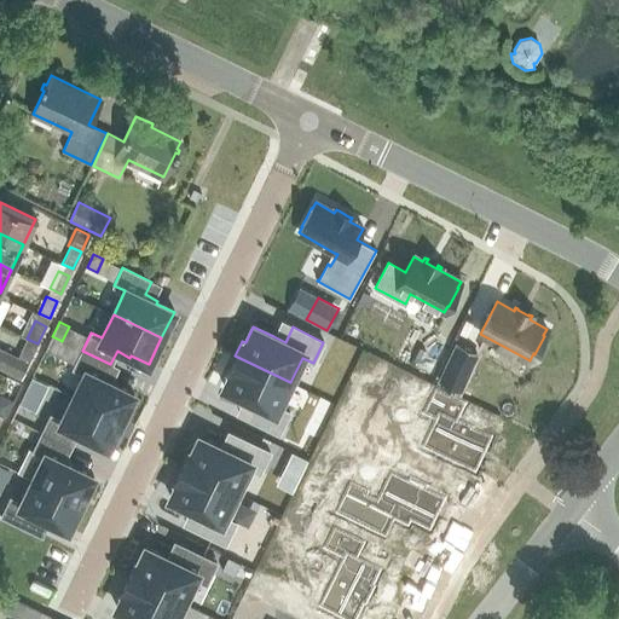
[(431,335),(412,369),(429,377),(447,345),(431,335)]
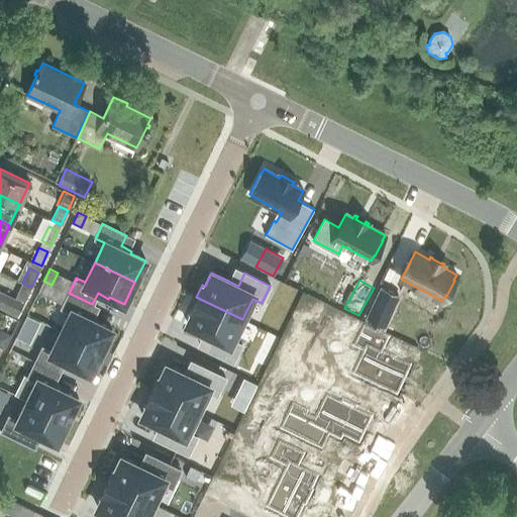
[(38,292),(46,296),(52,285),(43,281),(38,292)]
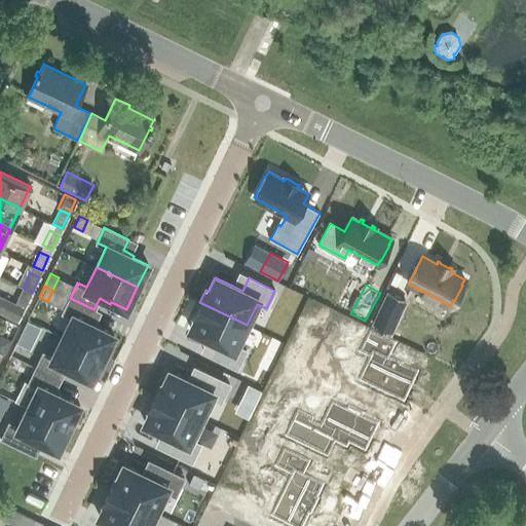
[(0,312),(17,322),(32,292),(23,288),(15,303),(0,296),(0,312)]
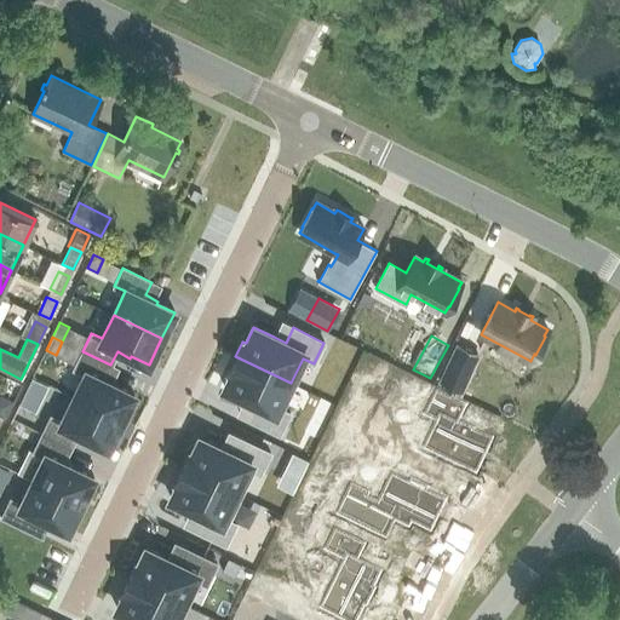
[(478,356),(455,345),(437,383),(460,395),(478,356)]
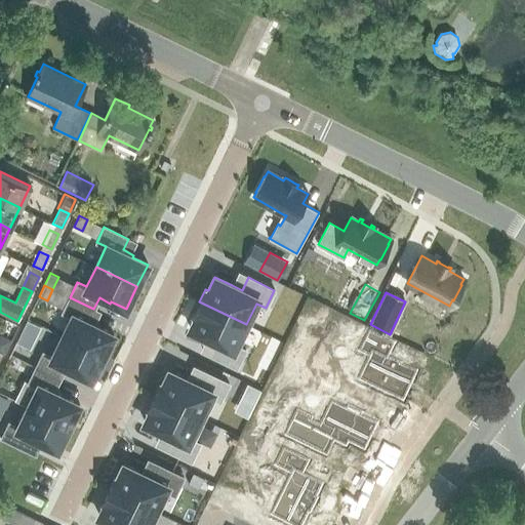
[(72,317),(62,336),(103,356),(113,334),(98,327),(99,325),(88,320),(93,309),(70,297),(63,312),(72,317)]
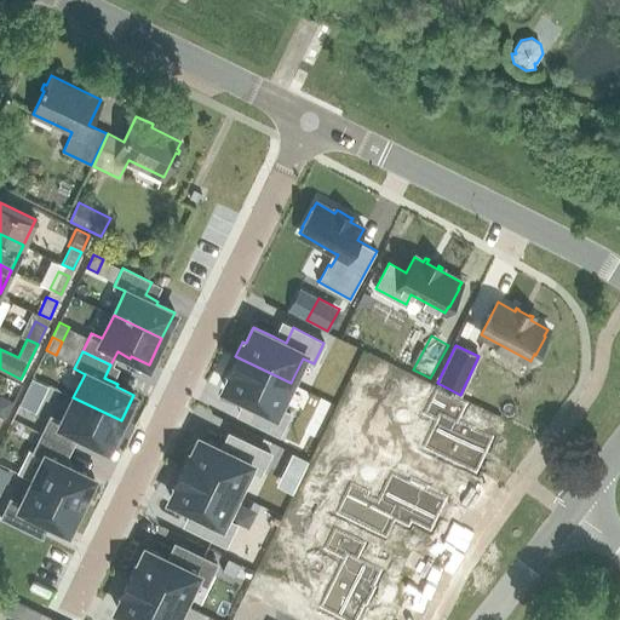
[(231,372),(223,388),(244,399),(256,406),(248,419),(279,434),(290,413),(279,408),(291,383),(235,356),(229,371),(231,372)]
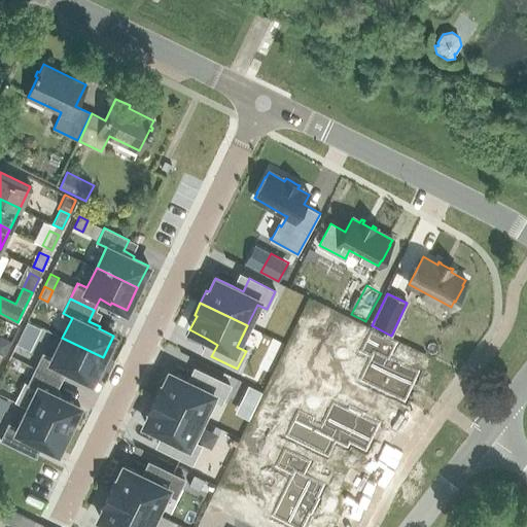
[(370,358),(359,381),(405,403),(418,375),(401,366),(402,365),(389,359),(395,345),(370,332),(359,353),(370,358)]
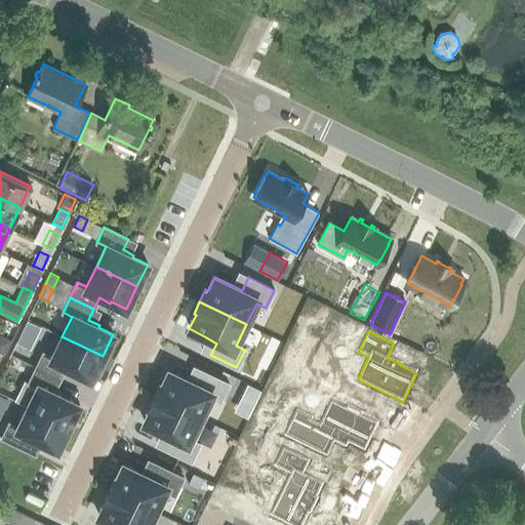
[(0,336),(0,352),(2,353),(3,354),(9,341),(0,336)]
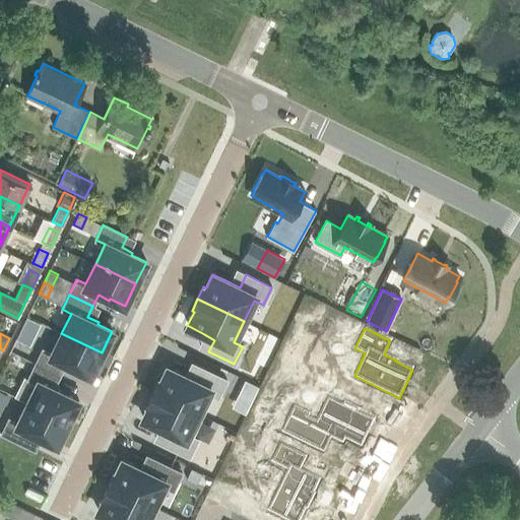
[(43,348),(36,364),(59,375),(64,365),(75,370),(76,368),(90,375),(102,352),(61,333),(52,353),(43,348)]
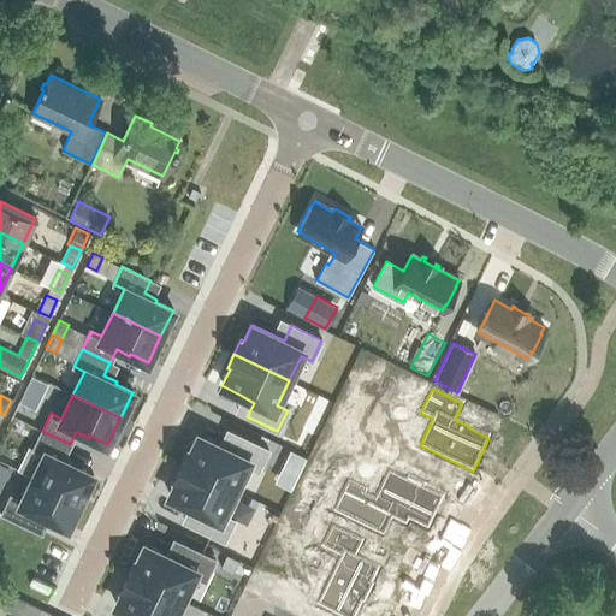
[(45,454),(33,478),(81,501),(93,474),(76,466),(77,463),(64,457),(70,444),(42,431),(33,449),(45,454)]
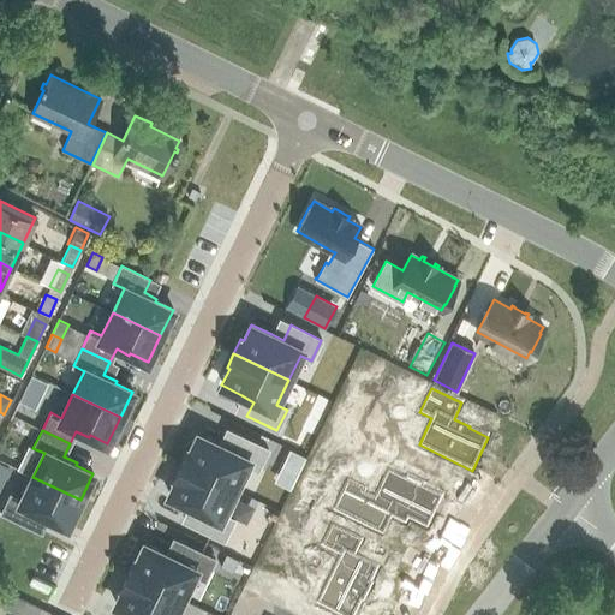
[(187,448),(180,463),(236,489),(248,465),(257,470),(268,449),(238,435),(230,449),(218,443),(198,434),(190,449),(187,448)]
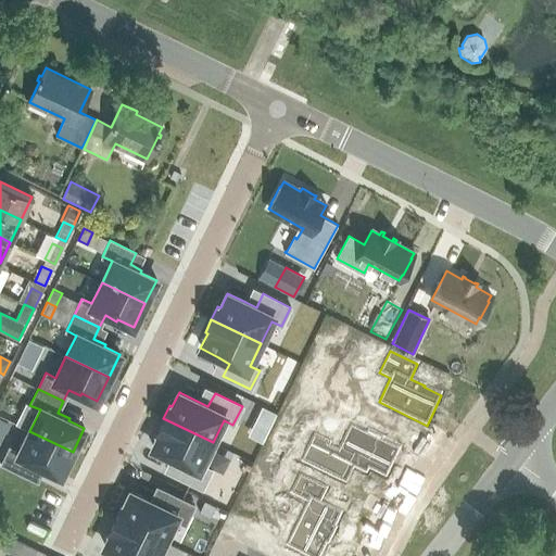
[(262,406),(257,416),(272,422),(276,413),(262,406)]
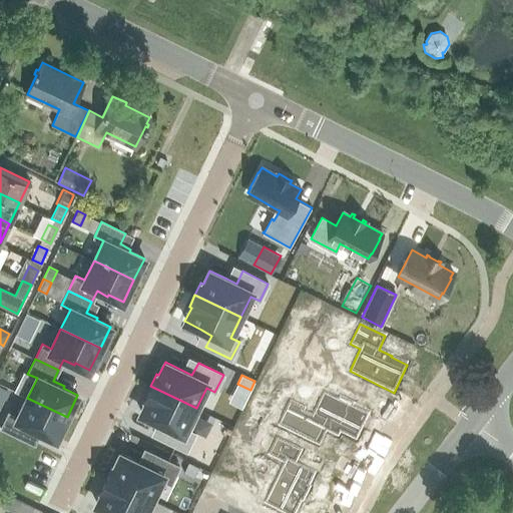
[(147,399),(140,413),(157,421),(167,426),(161,438),(186,450),(195,433),(186,429),(196,408),(150,386),(144,398),(147,399)]
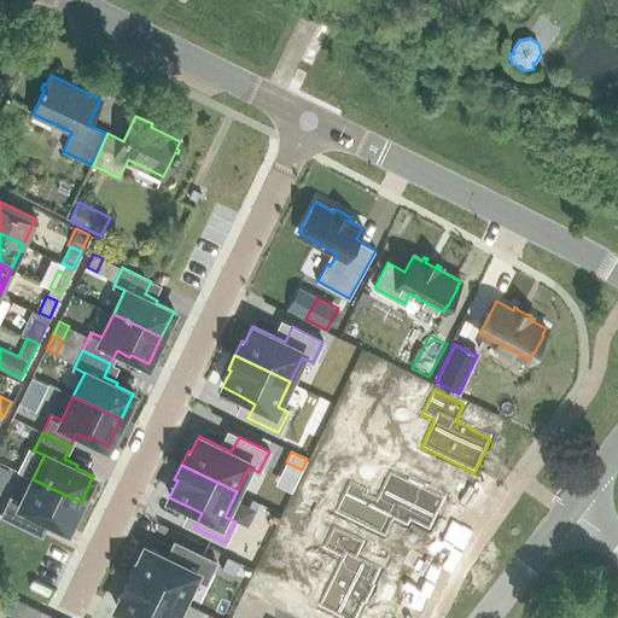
[(349,484),(334,513),(384,537),(392,520),(407,526),(409,522),(429,531),(443,500),(425,490),(426,487),(409,478),(407,482),(390,473),(375,502),(366,496),(367,493),(349,484)]
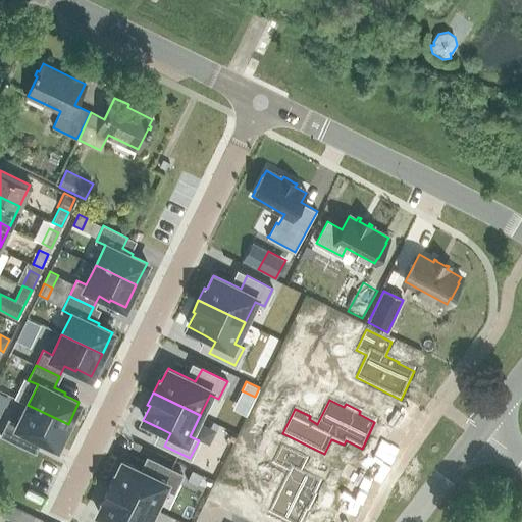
[(8,420),(1,434),(25,447),(31,435),(42,440),(42,438),(57,446),(68,424),(28,405),(17,424),(8,420)]
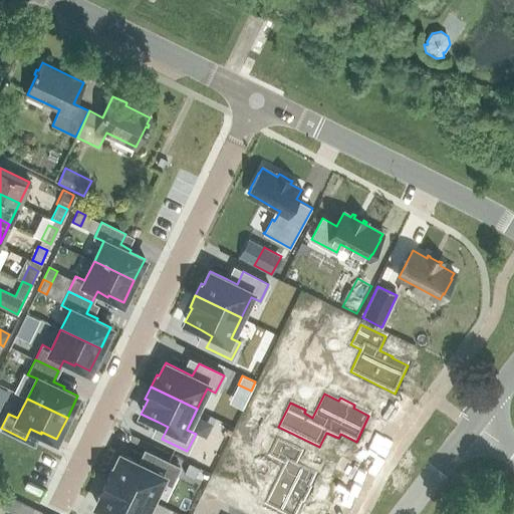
[(277,479),(264,505),(282,513),(295,513),(301,503),(303,504),(310,489),(309,488),(315,475),(312,473),(295,465),(302,452),(277,440),(268,457),(284,465),(277,479)]
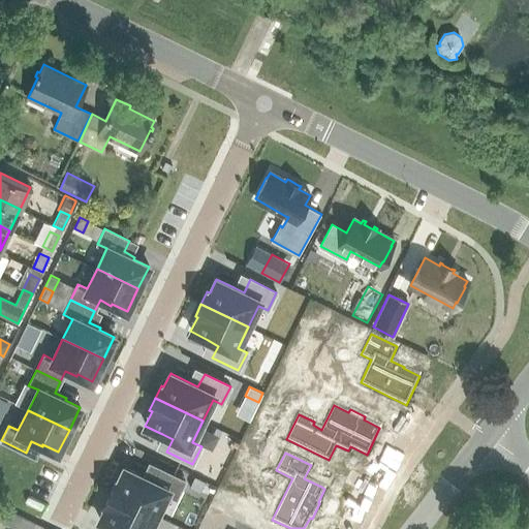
[(115,480),(109,492),(156,516),(166,494),(176,499),(184,480),(158,468),(152,481),(124,467),(118,481),(115,480)]
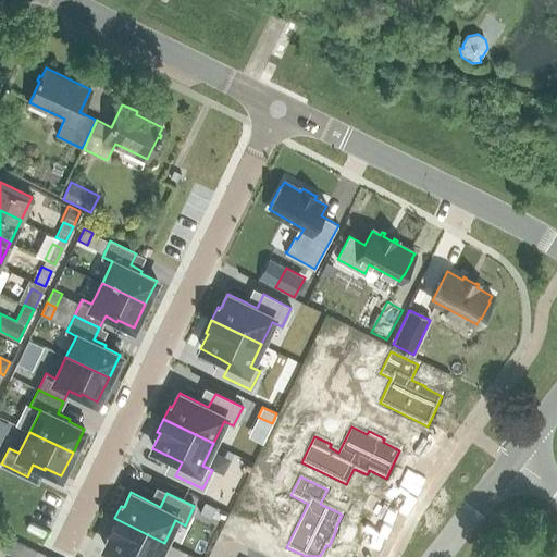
[(205,502),(199,512),(209,517),(214,507),(205,502)]
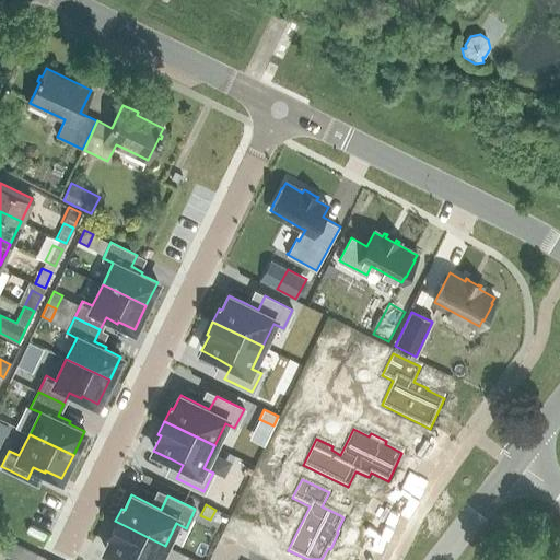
[(112,536),(105,550),(125,559),(158,559),(165,546),(115,521),(109,534),(112,536)]
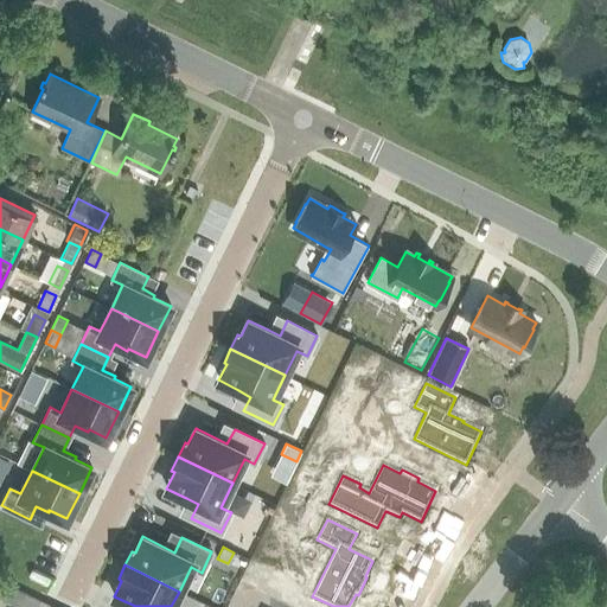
[(2,598),(19,606),(25,593),(8,586),(2,598)]
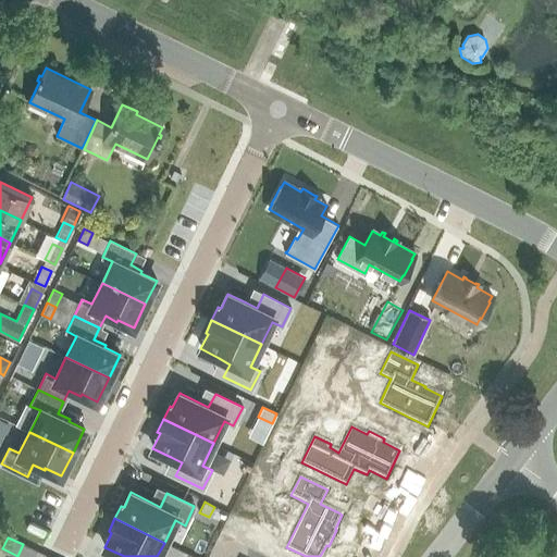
[(34,556),(37,552),(23,544),(17,556),(19,556),(34,556)]
